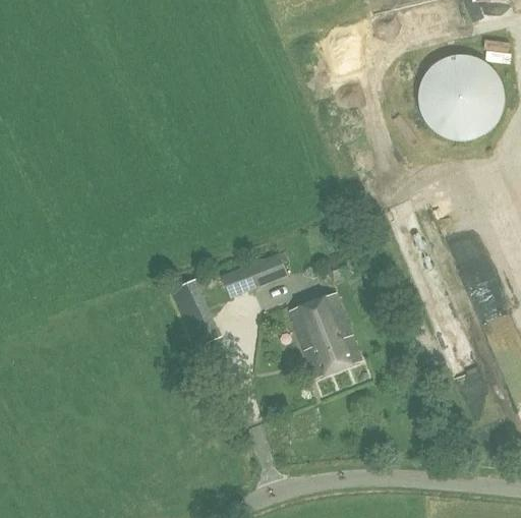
[(449,139),(461,141),(473,139),(484,134),(494,126),(501,116),(504,104),(504,92),(501,79),(494,69),(484,61),(473,56),(461,54),(449,56),(438,61),(428,69),(421,79),(418,92),(418,104),(421,116),(428,126),(438,134),(449,139)]
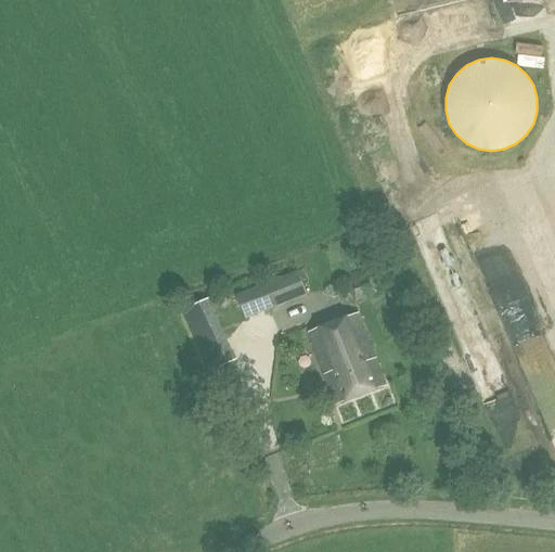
[(433,245),(444,270),(461,262),(449,238),(433,245)]
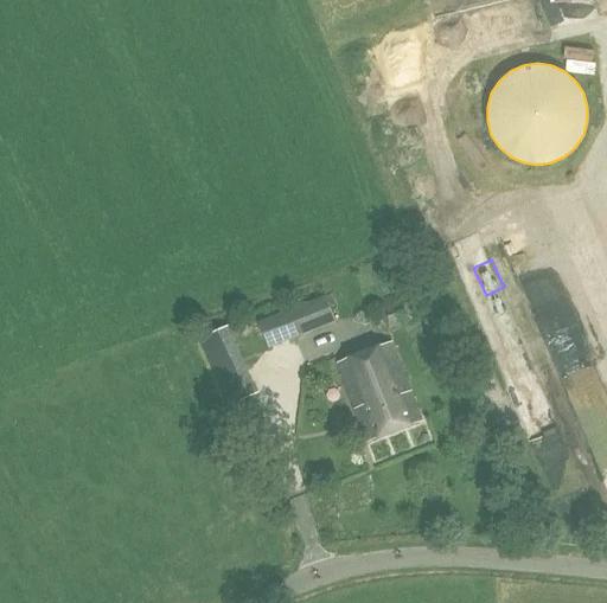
[(268,344),(336,318),(326,294),(259,320),(268,344)]
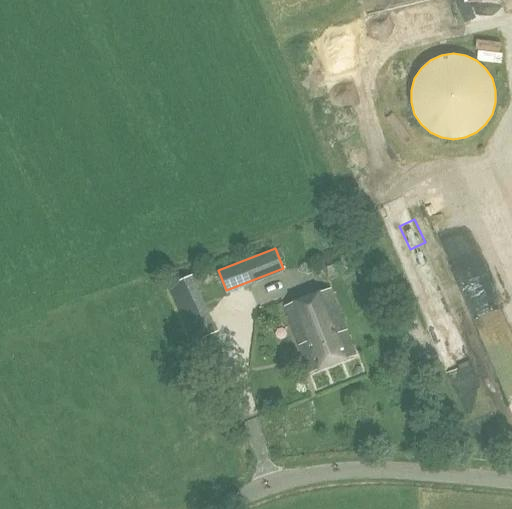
[(216,329),(196,286),(174,296),(195,339),(216,329)]
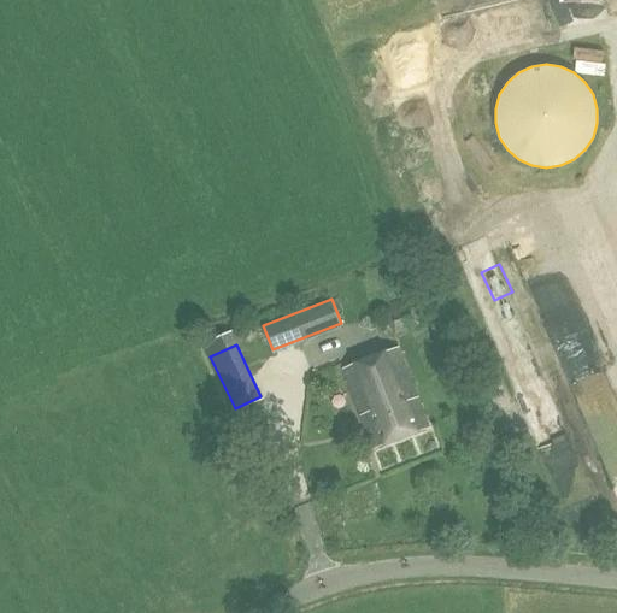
[(374,446),(429,424),(399,345),(344,366),(374,446)]
